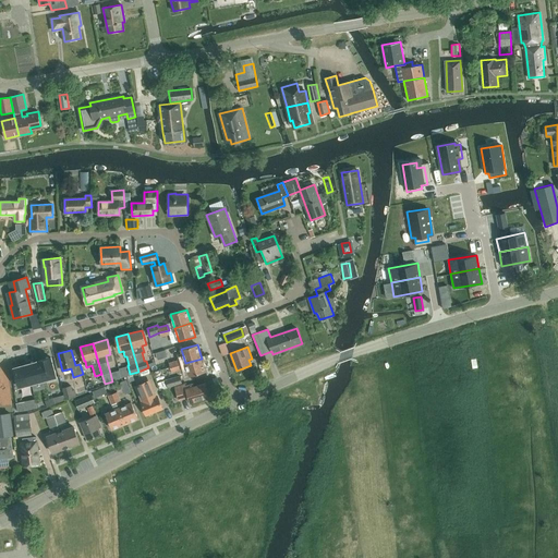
[(38,361),(44,380),(56,377),(50,358),(38,361)]
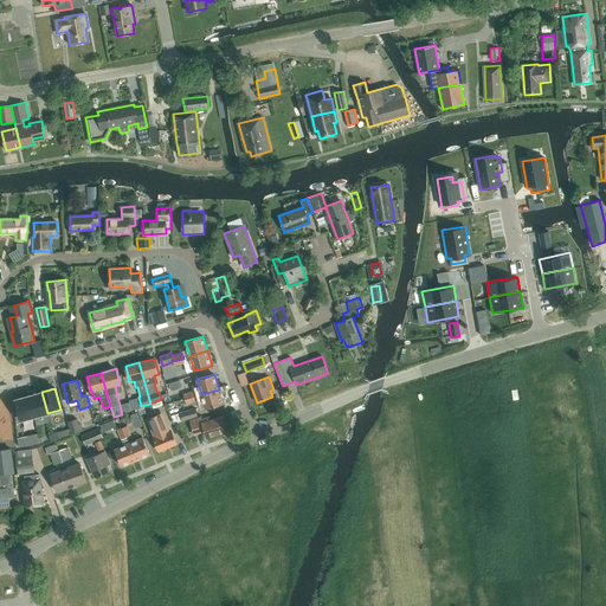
[(224,404),(219,389),(201,394),(206,410),(224,404)]
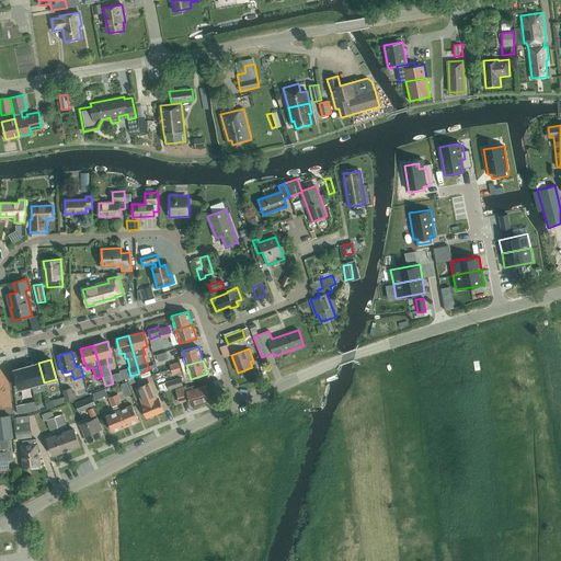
[(38,363),(26,366),(32,386),(44,382),(38,363)]
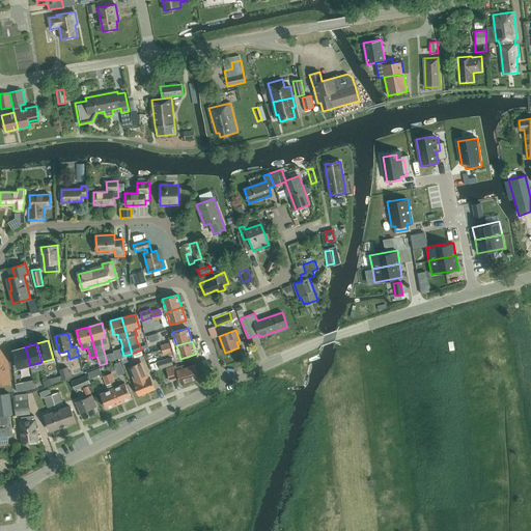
[(30,365),(25,346),(14,350),(18,368),(30,365)]
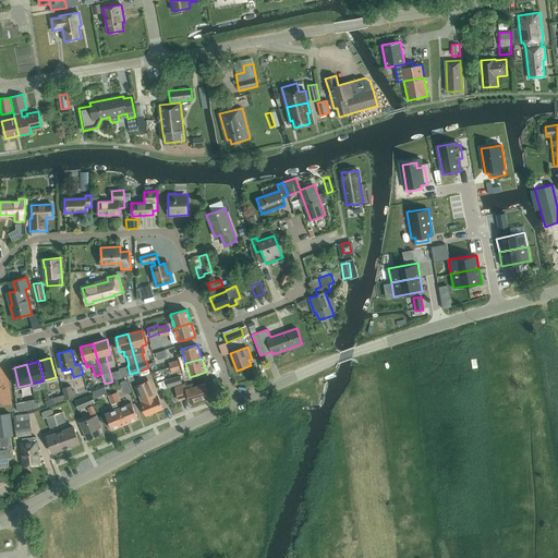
[(182,384),(180,376),(166,379),(168,388),(182,384)]
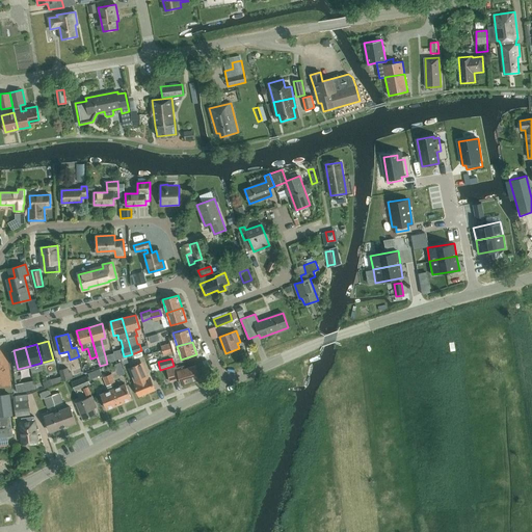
[(151,377),(145,379),(144,376),(147,375),(141,363),(129,368),(139,396),(155,389),(151,377)]
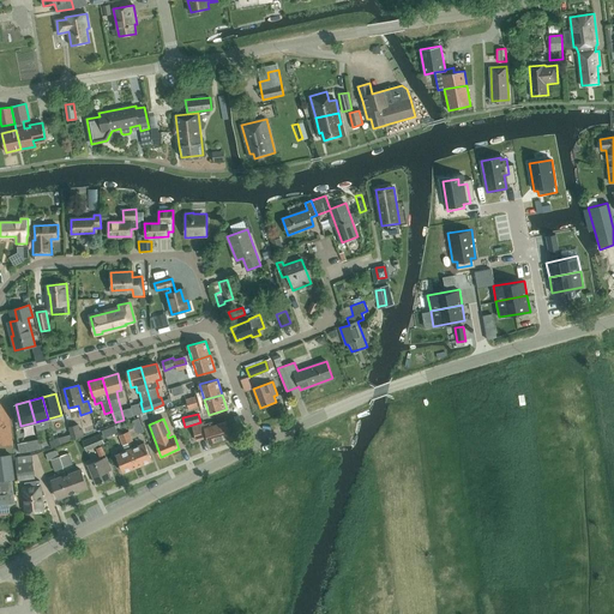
[(169,422),(172,429),(180,426),(178,420),(169,422)]
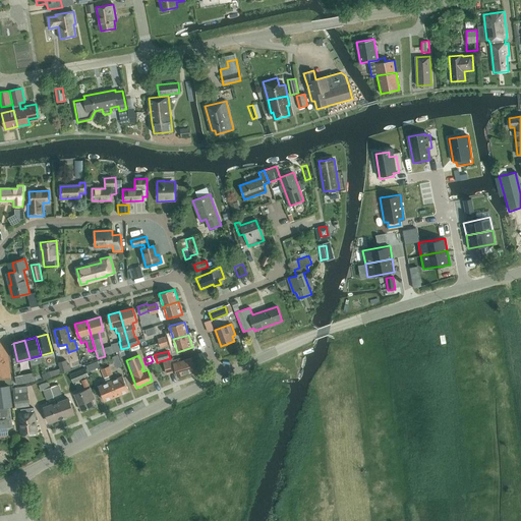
[(178,377),(196,371),(192,357),(181,361),(180,358),(173,360),(173,359),(164,361),(167,373),(176,370),(178,377)]
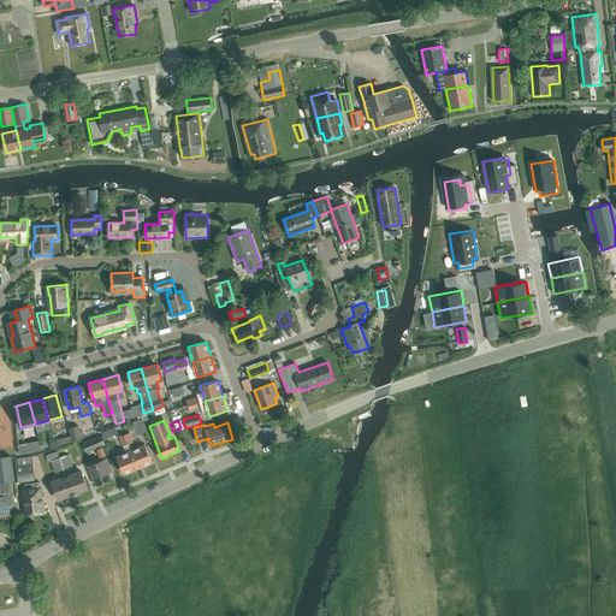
[(69,428),(70,433),(72,440),(84,437),(83,431),(81,431),(78,425),(69,428)]
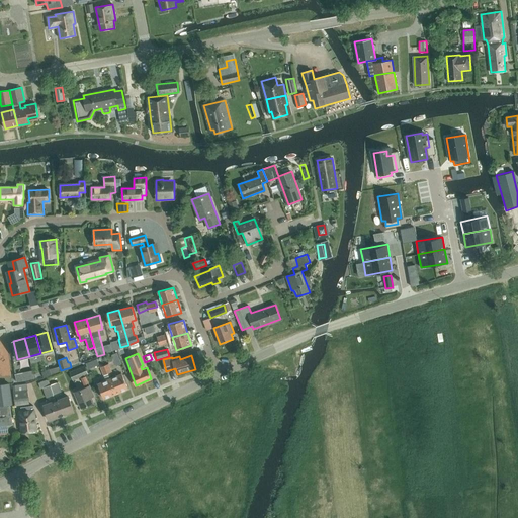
[(85,362),(88,369),(93,366),(91,360),(85,362)]
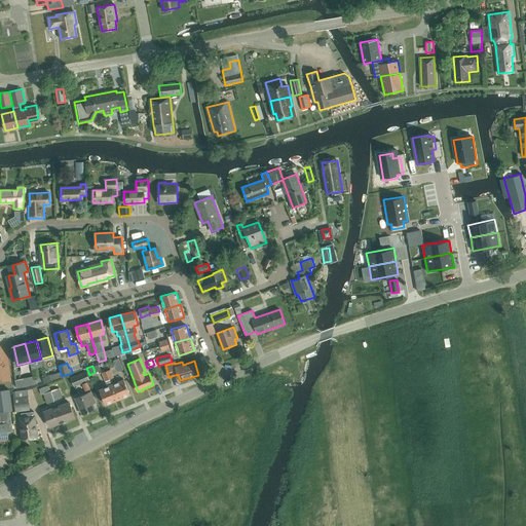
[(71,378),(74,387),(90,380),(86,371),(71,378)]
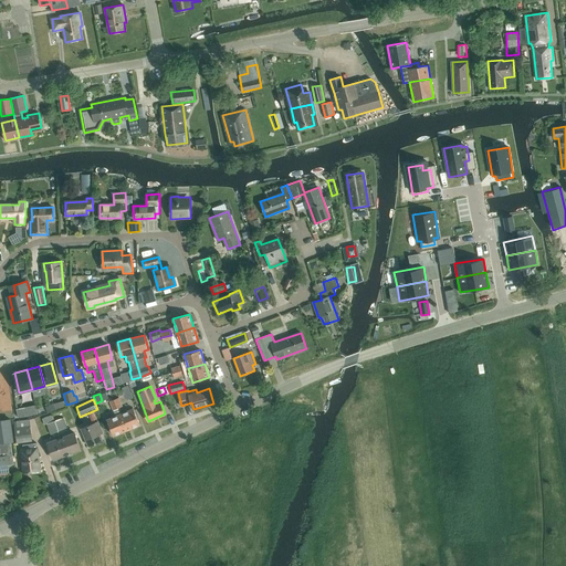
[(109,401),(115,417),(107,420),(114,436),(127,430),(121,413),(118,408),(114,399),(109,401)]
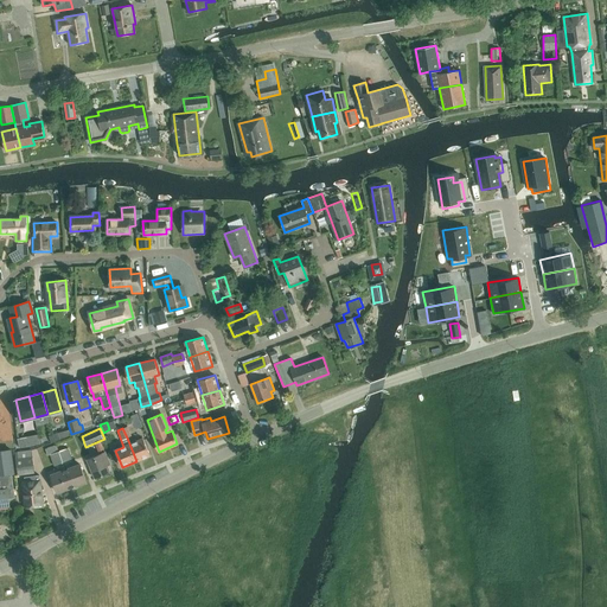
[(129,443),(136,461),(151,455),(144,438),(129,443)]
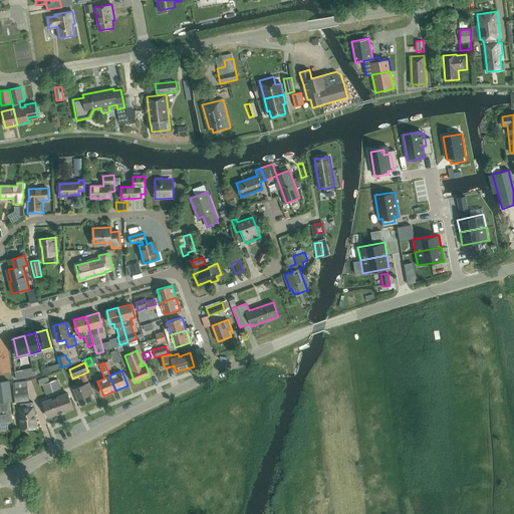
[(40,386),(42,384),(50,381),(48,376),(38,379),(40,386)]
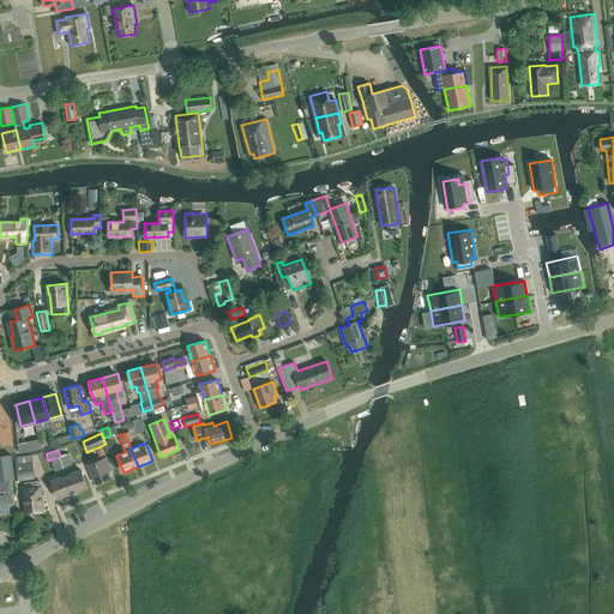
[(68,453),(60,456),(64,468),(72,464),(68,453)]
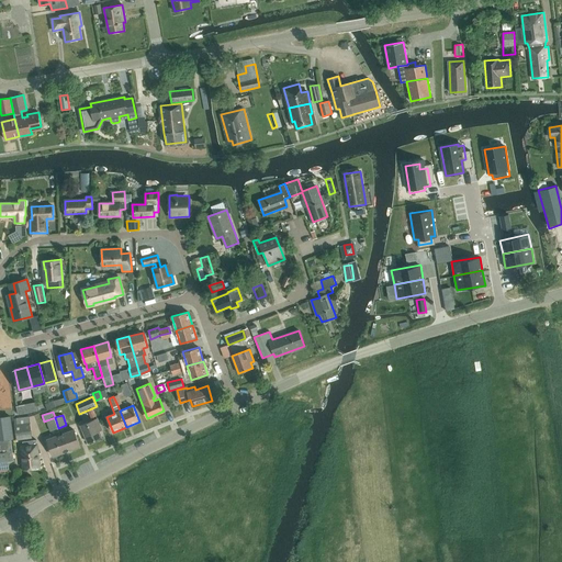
[(13,438),(12,429),(11,416),(0,417),(0,470),(9,469),(8,461),(14,461),(11,439),(13,438)]
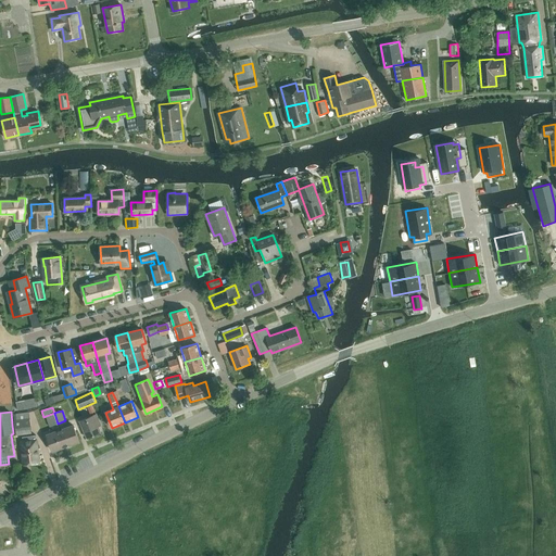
[(32,433),(29,417),(28,412),(14,414),(15,425),(16,436),(32,433)]
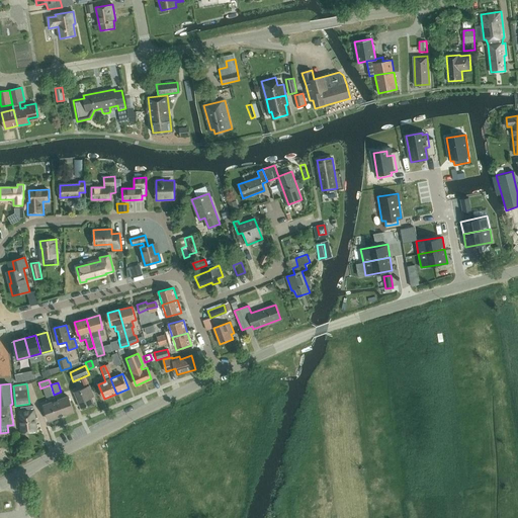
[(51,384),(42,387),(47,398),(54,395),(51,384)]
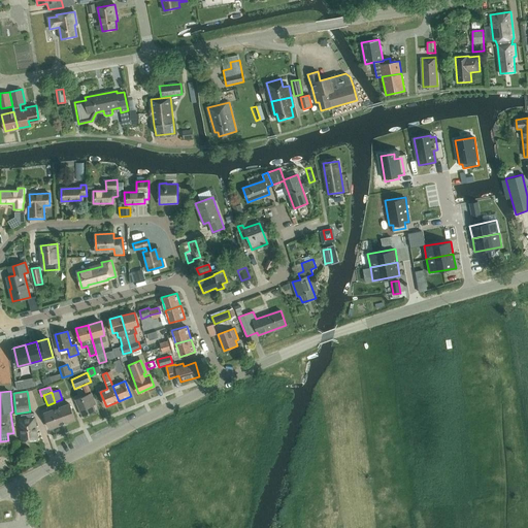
[(75,399),(83,416),(96,410),(94,404),(96,403),(92,393),(75,399)]
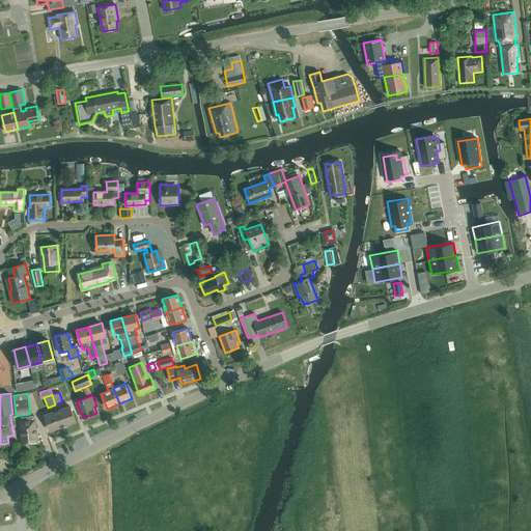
[(71,407),(58,411),(63,426),(76,421),(71,407)]
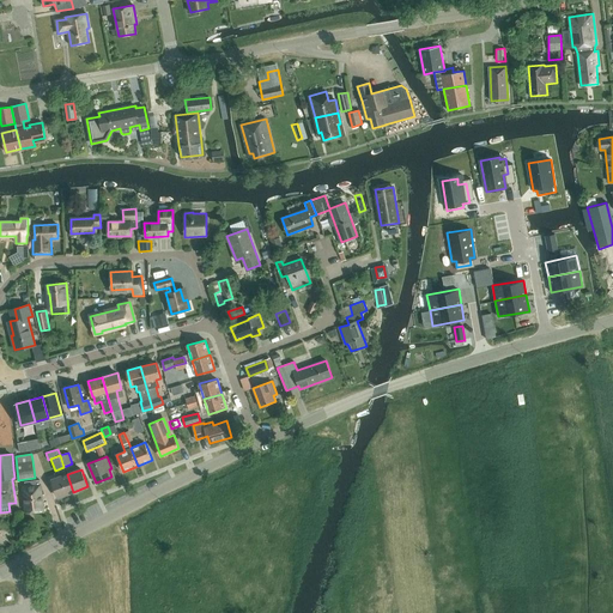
[(58,497),(73,492),(67,474),(52,480),(58,497)]
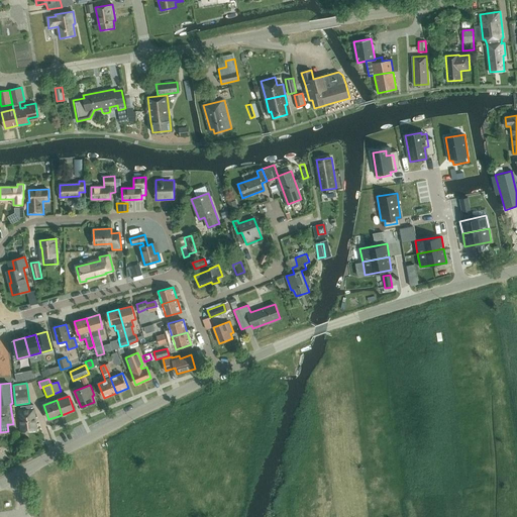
[(19,411),(22,431),(36,429),(33,409),(19,411)]
